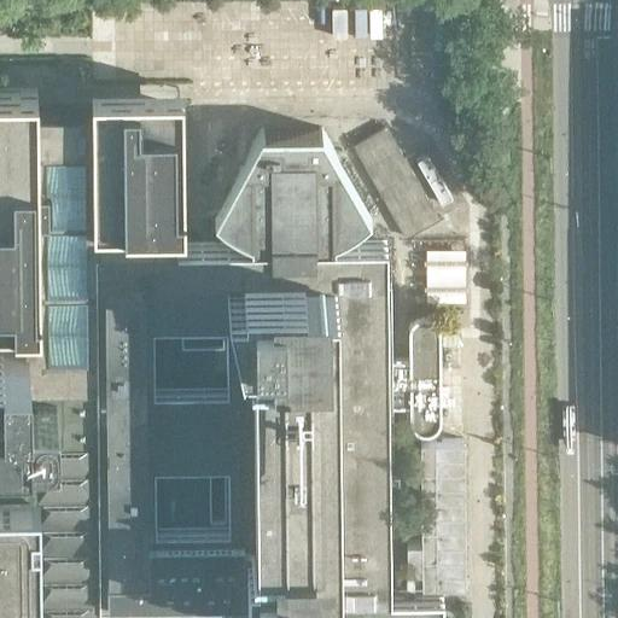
[(488,23),(477,6),(468,11),(479,29),(488,23)]
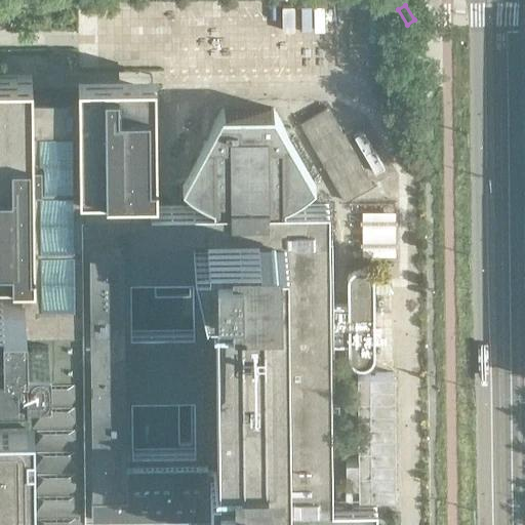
[(346,501),(331,501),(330,412),(330,403),(329,342),(348,342),(348,353),(348,355),(349,357),(350,359),(352,361),(354,363),(356,364),(358,365),(360,365),(362,365),(365,365),(367,364),(369,363),(371,361),(372,360),(373,358),(374,357),(374,354),(374,352),(374,279),(374,278),(373,276),(373,274),(372,273),(372,272),(371,271),(370,269),(368,268),(366,267),(363,266),(361,266),(360,266),(358,266),(356,267),(354,268),(352,269),(350,271),(349,273),(349,274),(348,276),(347,278),(347,279),(348,304),(329,304),(328,204),(284,204),(284,200),(286,199),(293,196),(299,192),(306,188),(312,184),(315,180),(273,108),(271,108),(271,109),(224,109),(224,108),(221,108),(182,182),(185,185),(191,189),(197,193),(203,197),(210,200),(212,201),(212,205),(150,205),(150,180),(156,180),(154,65),(78,66),(78,84),(30,84),(30,66),(0,66),(0,524),(375,524),(376,500),(352,501),(350,501),(346,501)]
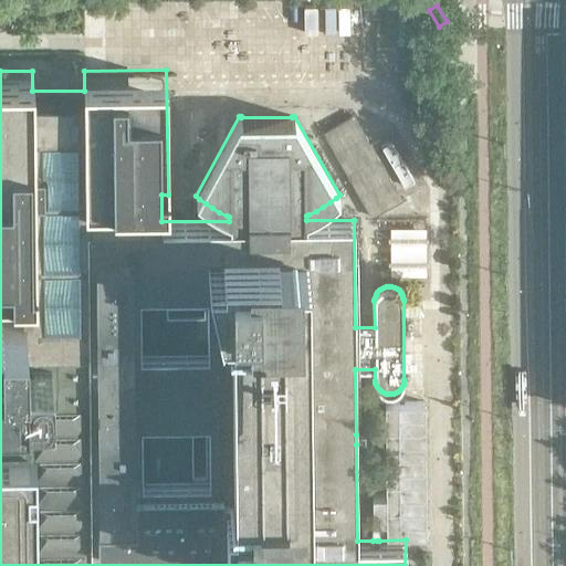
[(354,114),(323,130),(370,217),(378,212),(401,199),(370,143),(354,114)]
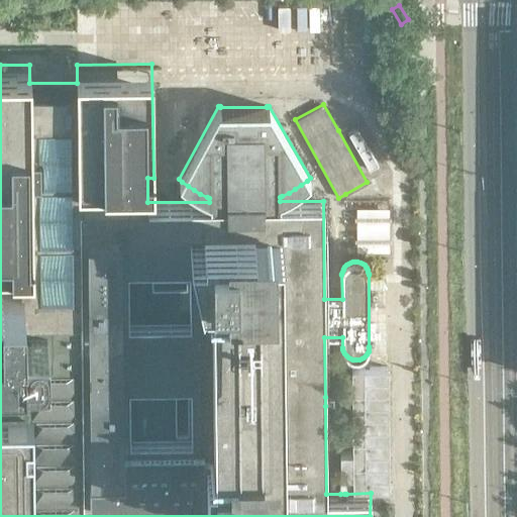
[(370,170),(378,165),(357,129),(349,134),(370,170)]
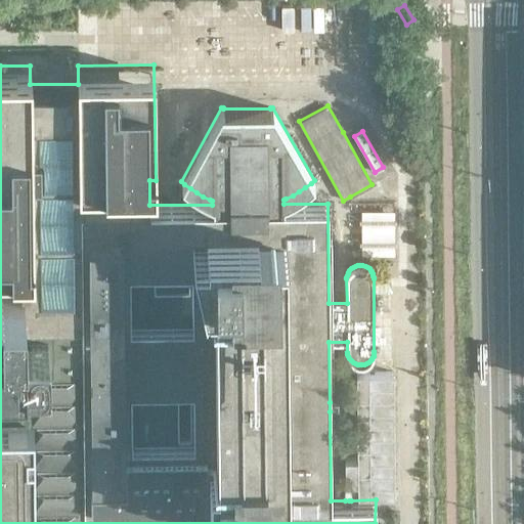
[(355,402),(330,402),(330,411),(356,410),(357,457),(345,457),(345,482),(345,500),(349,500),(351,500),(351,482),(357,482),(357,494),(394,494),(393,370),(356,370),(355,398),(355,402)]
